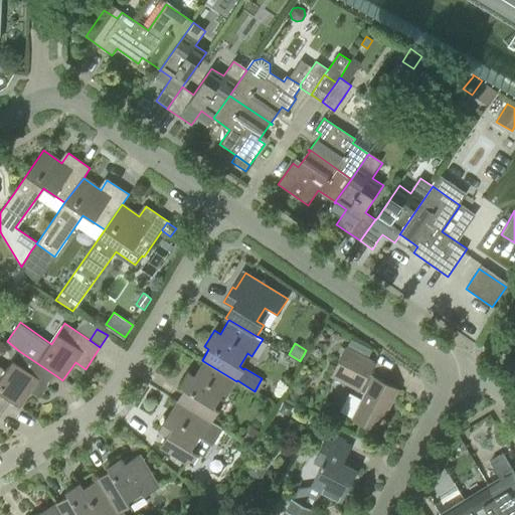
[(332,377),(363,393),(350,418),(377,433),(382,422),(383,422),(385,418),(384,418),(398,389),(369,374),(375,362),(346,348),(332,377)]
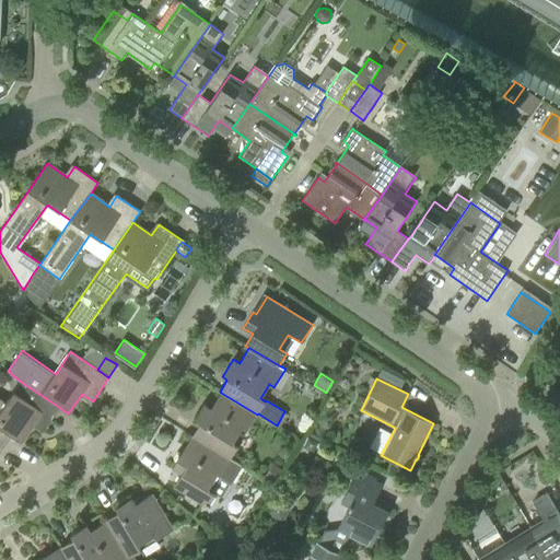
[(60,408),(21,382),(7,404),(0,398),(0,429),(11,436),(11,438),(20,443),(34,423),(44,431),(60,408)]
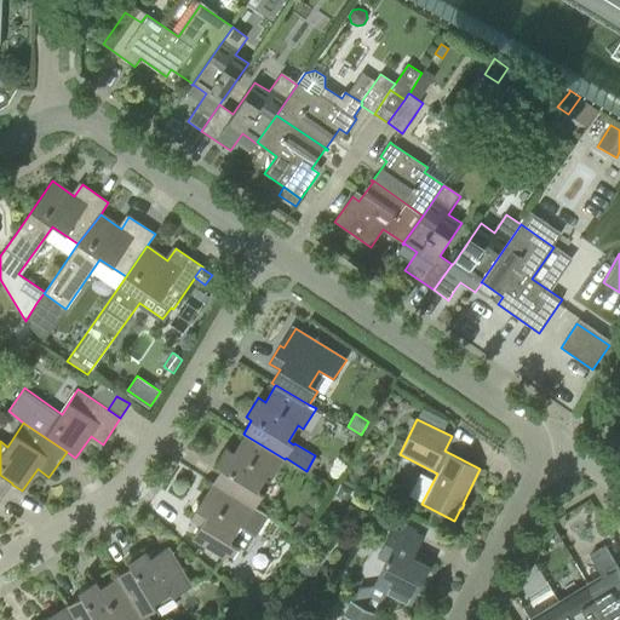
[(234,452),(228,448),(216,466),(220,469),(213,483),(218,486),(256,509),(256,507),(264,494),(258,491),(268,475),(274,478),(285,459),(245,435),(234,452)]
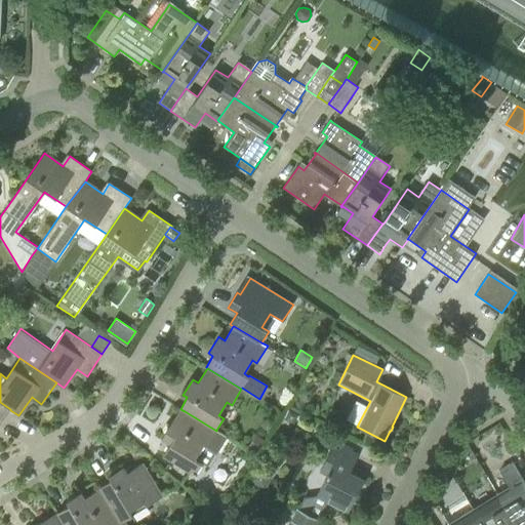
[(0,425),(10,410),(10,409),(0,402),(0,425)]
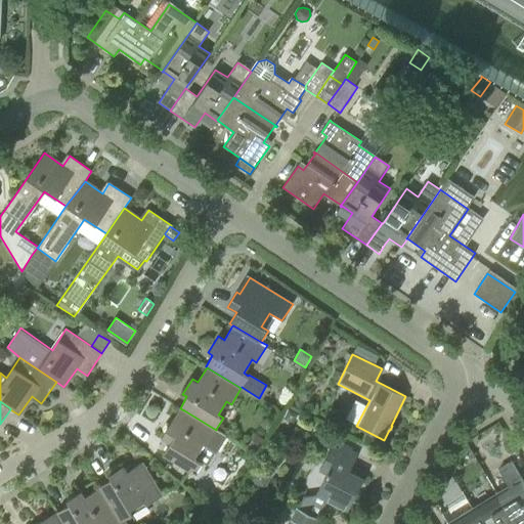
[(295,419),(297,413),(288,409),(284,419),(290,421),(295,419)]
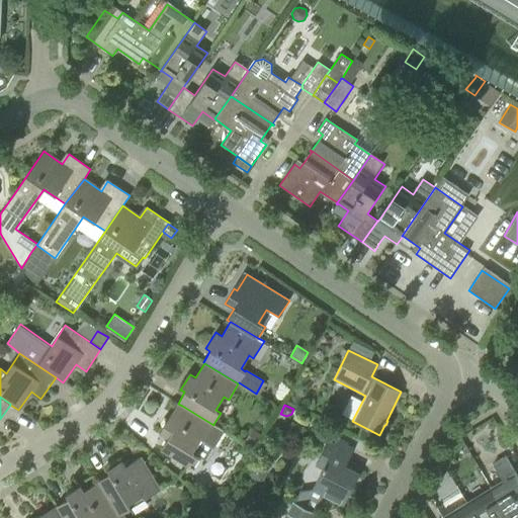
[(168,438),(161,449),(191,468),(198,456),(205,460),(224,430),(213,424),(213,425),(182,406),(172,422),(168,419),(159,433),(168,438)]
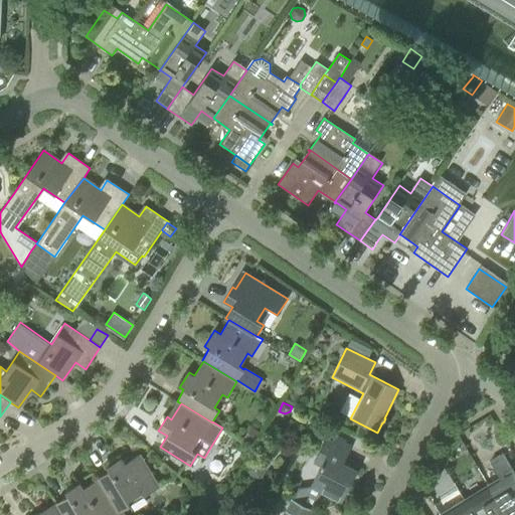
[(260,433),(250,426),(243,438),(252,444),(260,433)]
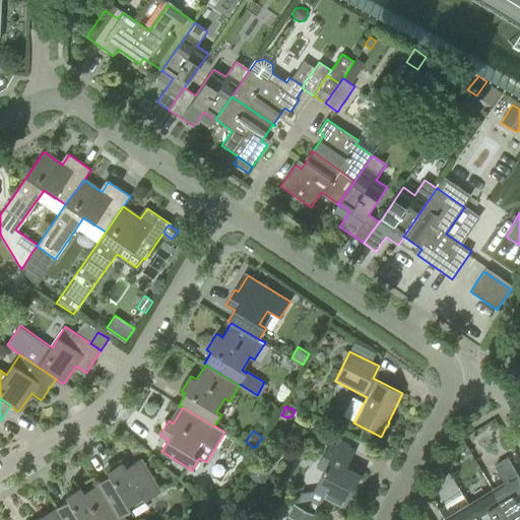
[(324,470),(314,491),(301,493),(296,505),(316,515),(325,497),(345,507),(361,475),(346,468),(354,451),(331,439),(317,467),(324,470)]
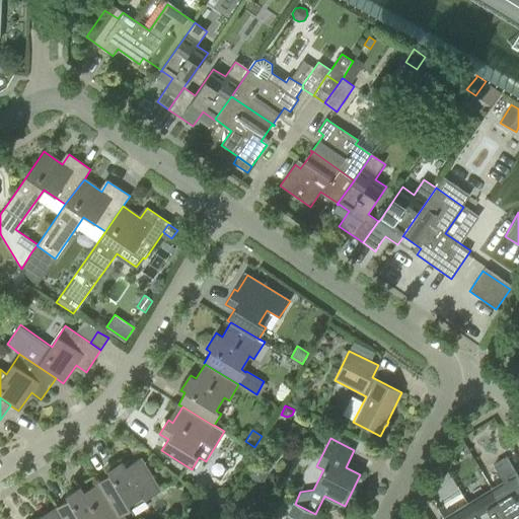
[(518,518),(518,477),(507,457),(493,465),(503,480),(491,488),(510,518),(518,518)]
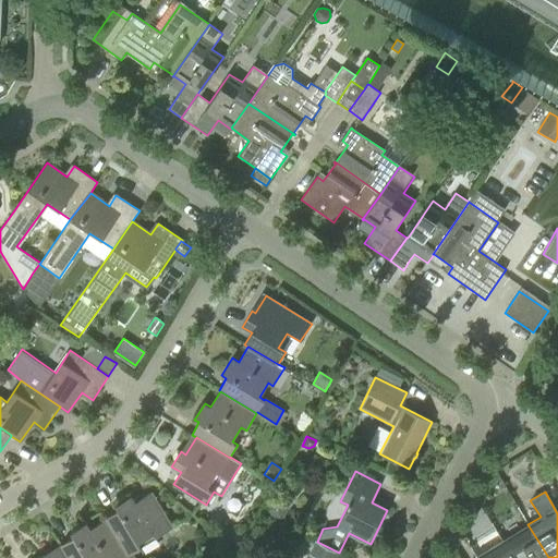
[(107,520),(129,556),(142,548),(138,544),(153,535),(155,538),(174,528),(153,493),(135,502),(132,496),(116,506),(118,511),(106,518),(107,520)]
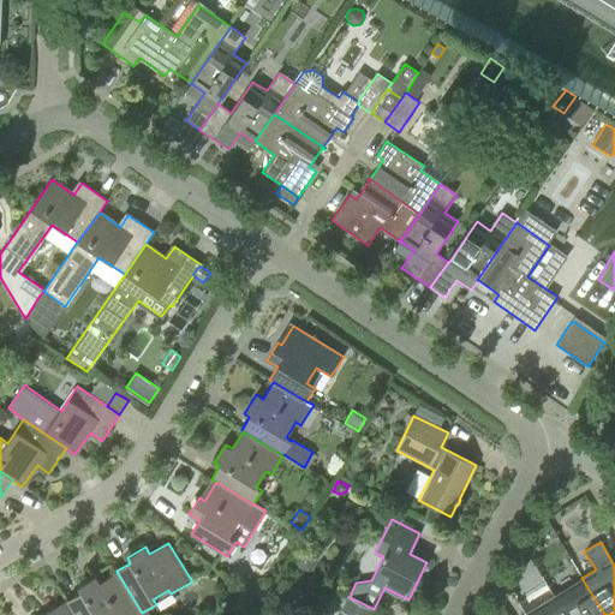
[(302,545),(291,565),(310,575),(321,555),(302,545)]
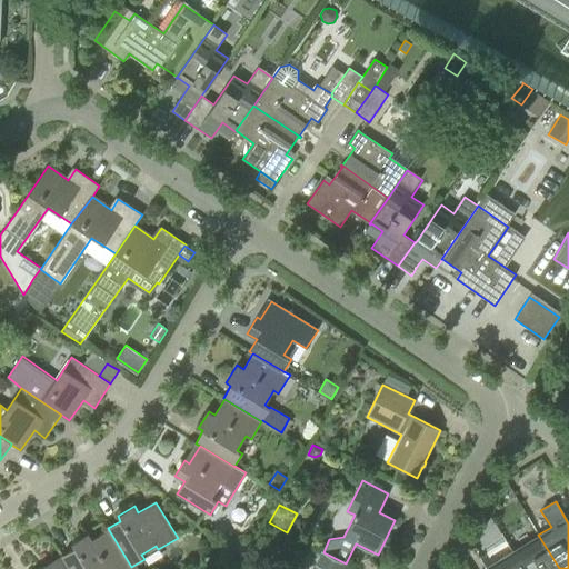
[(131,568),(131,567),(109,530),(92,540),(89,533),(72,543),(75,548),(62,556),(65,560),(66,560),(70,568),(131,568)]
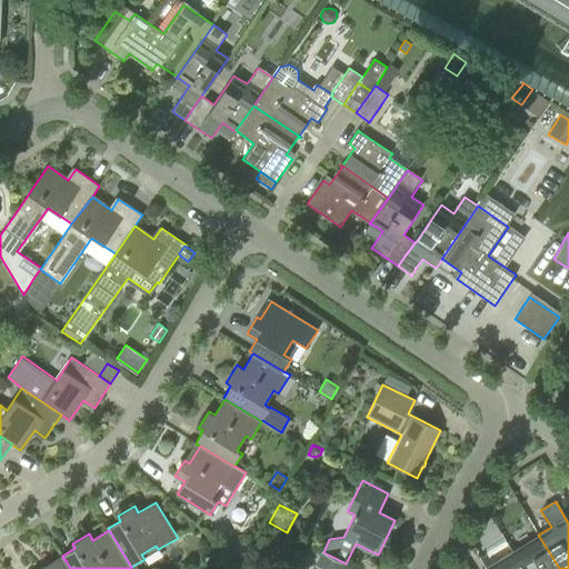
[(559,568),(538,535),(511,551),(522,568),(559,568)]
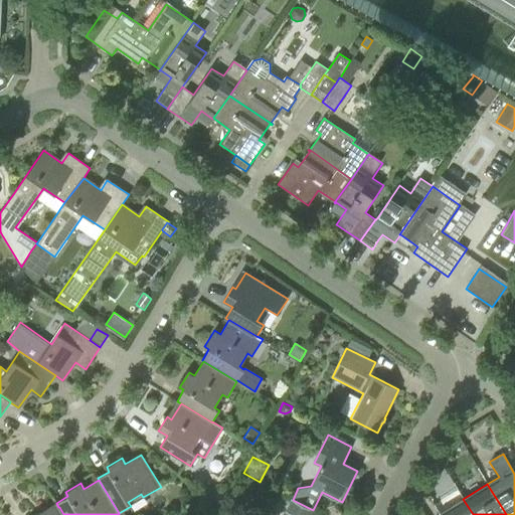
[(311,514),(314,510),(313,510),(293,500),(293,499),(284,514),(311,514)]
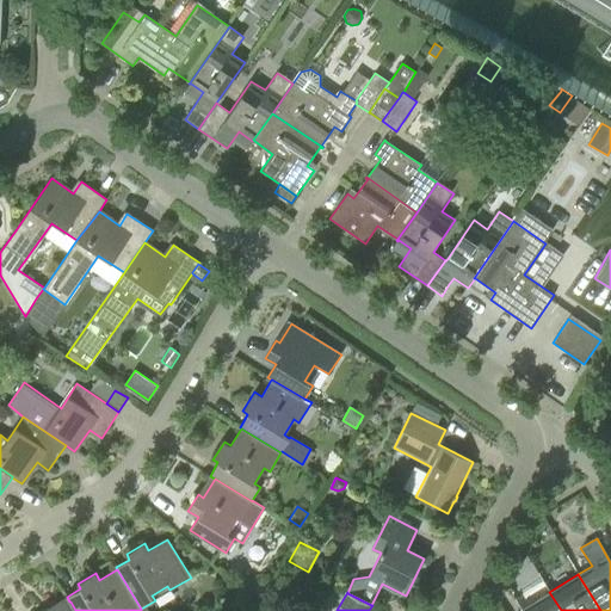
[(561,610),(549,592),(520,609),(520,610),(561,610)]
